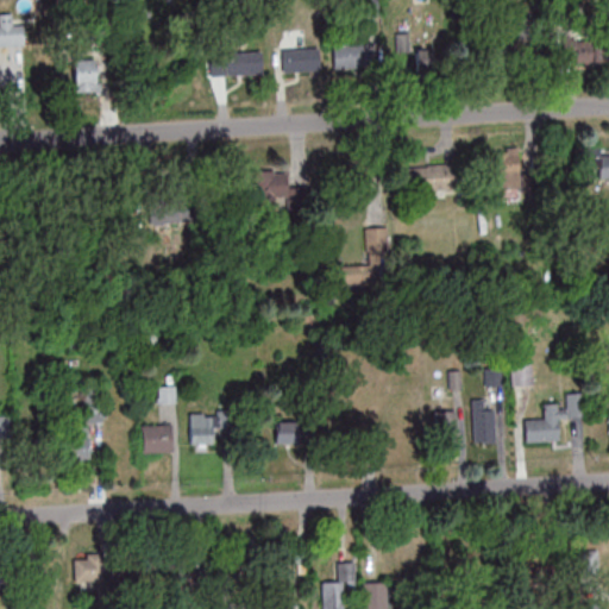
[(376,14),(376,1),(365,1),(365,14),(376,14)]
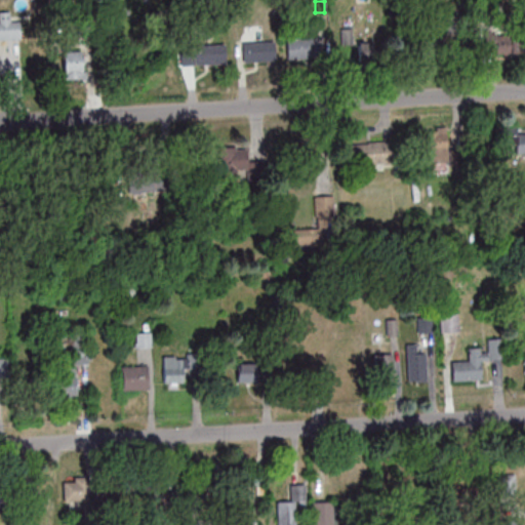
[(0,39),(19,39),(19,19),(10,19),(10,11),(0,11),(0,21),(0,39)]
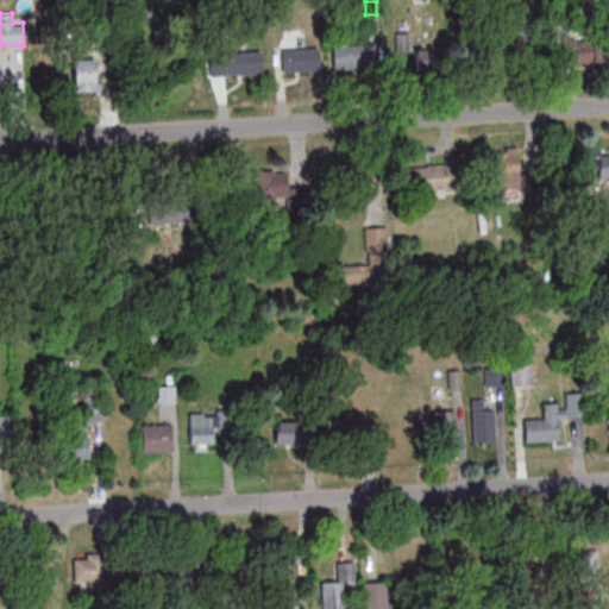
[(527,60),(527,24),(482,24),(482,60),(527,60)]
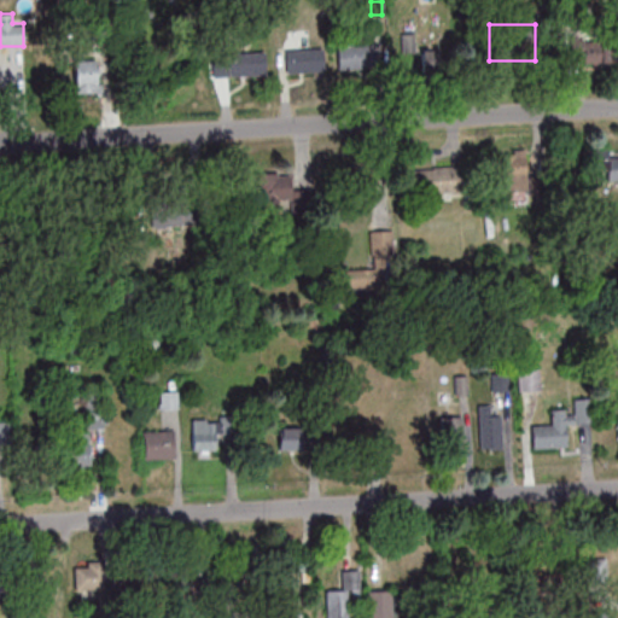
[(576,40),(612,38),(613,60),(577,63),(576,40)]
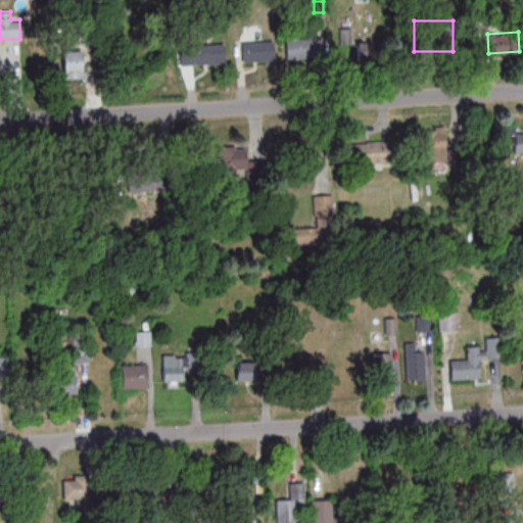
[(341,65),(383,65),(383,37),(341,37),(341,65)]
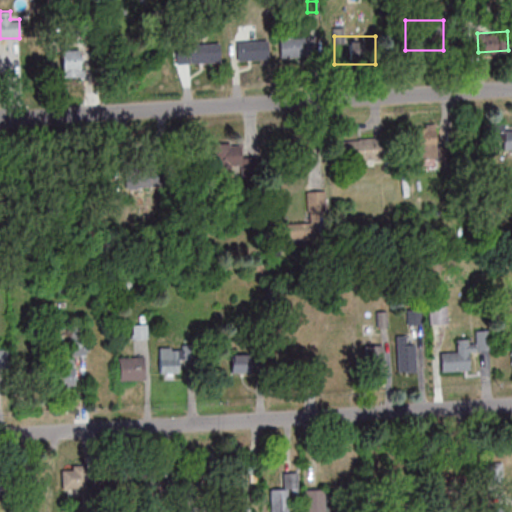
[(277,39),(307,37),(308,56),(278,58),(277,39)]
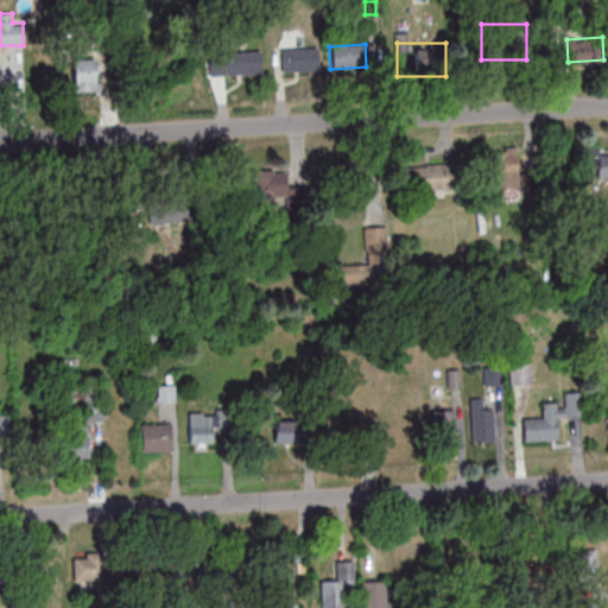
[(278,49),(314,48),(315,70),(279,71),(278,49)]
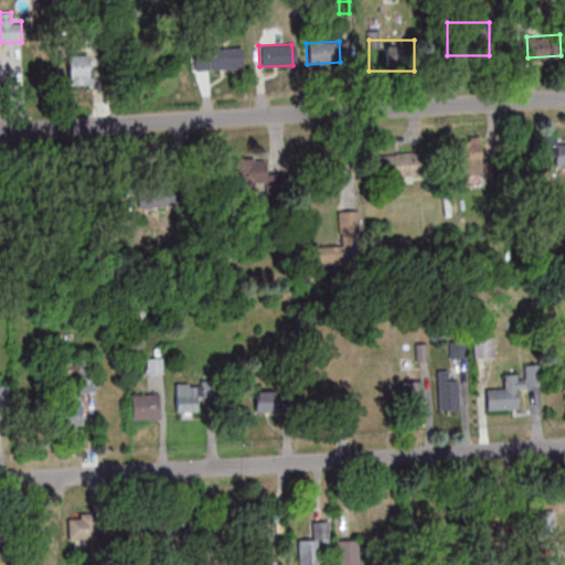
[(205,49),(238,46),(240,67),(206,70),(205,49)]
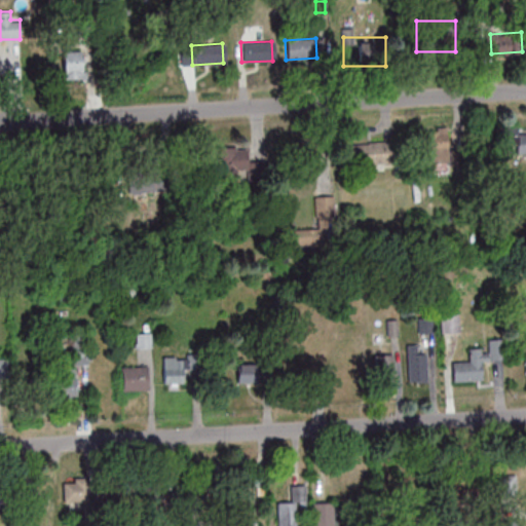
[(82,51),(64,51),(64,78),(82,78),(82,51)]
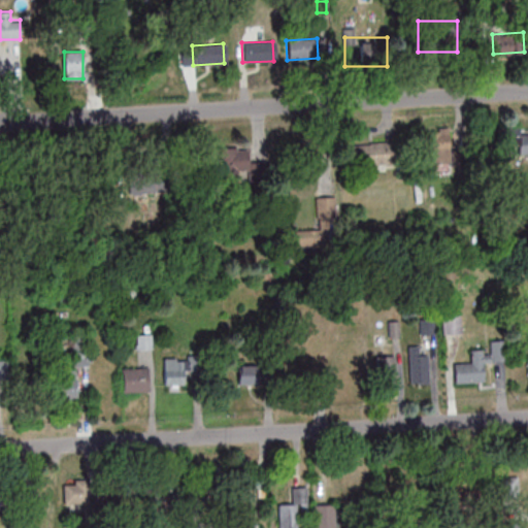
[(493,128),(524,126),(525,145),(494,147),(493,128)]
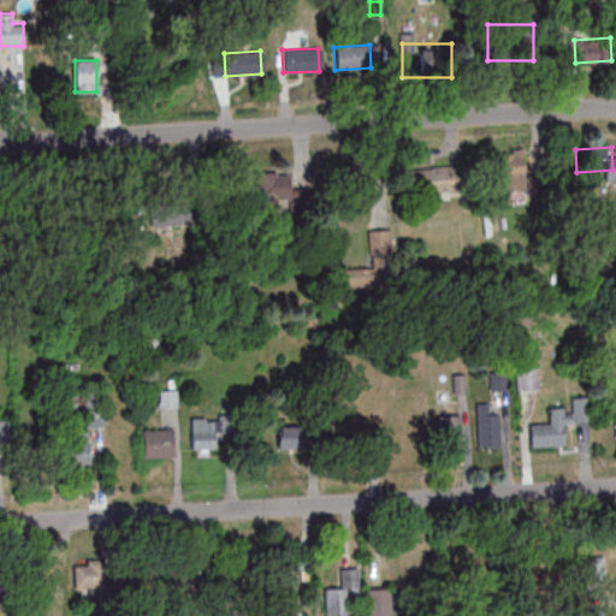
[(525,189),(525,149),(502,149),(502,189),(525,189)]
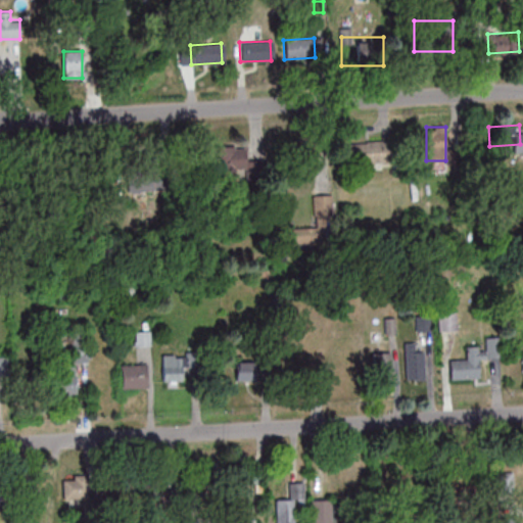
[(347,143),(378,141),(379,160),(348,162),(347,143)]
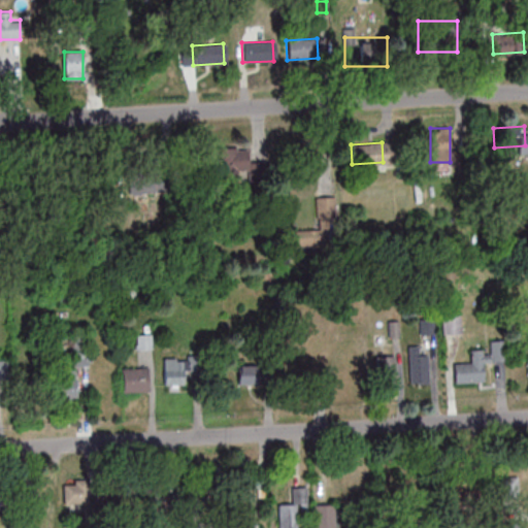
[(335,146),(321,144),(320,158),(334,160),(335,146)]
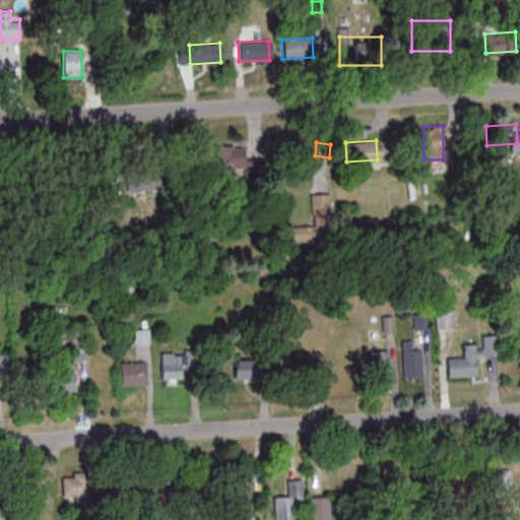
[(203,147),(234,145),(235,165),(204,167),(203,147)]
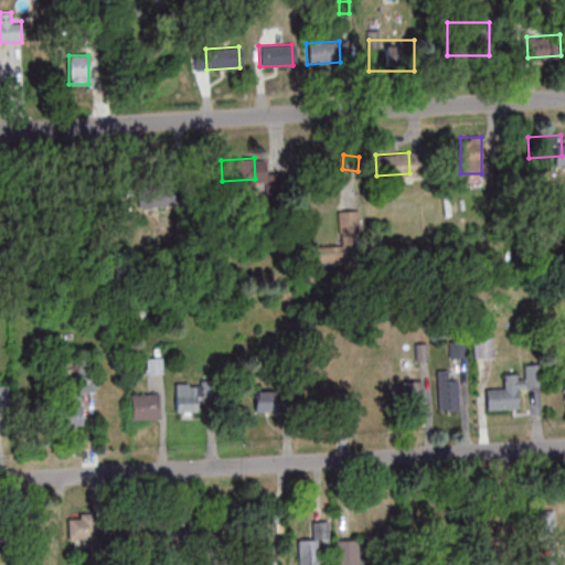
[(134,185),(167,183),(168,204),(135,206),(134,185)]
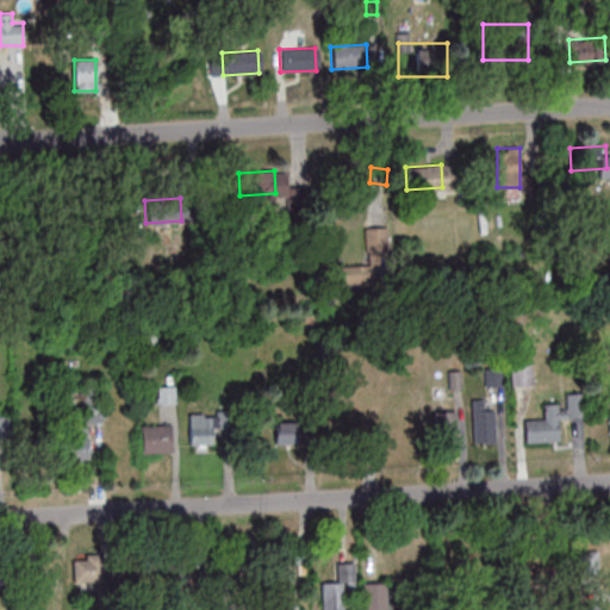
[(387,228),(366,228),(366,256),(387,256),(387,228)]
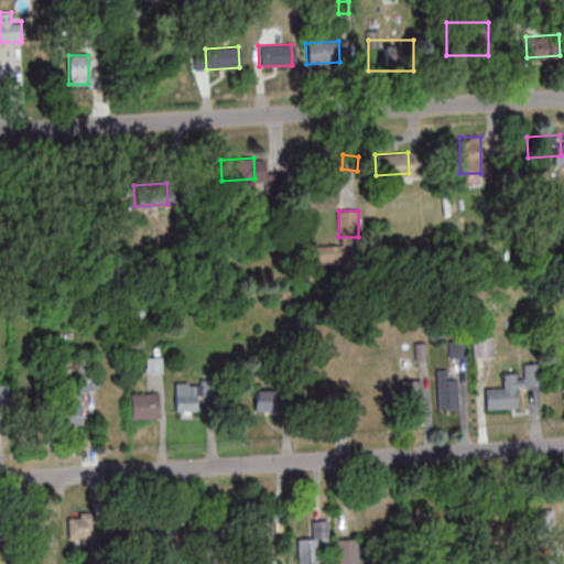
[(492,356),(492,335),(473,335),(473,356),(492,356)]
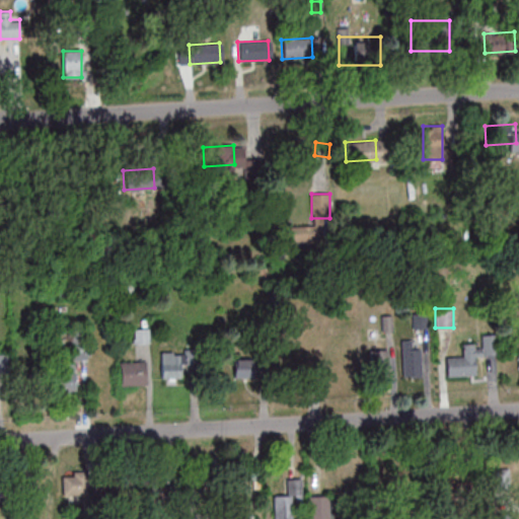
[(427,327),(427,314),(414,314),(414,327),(427,327)]
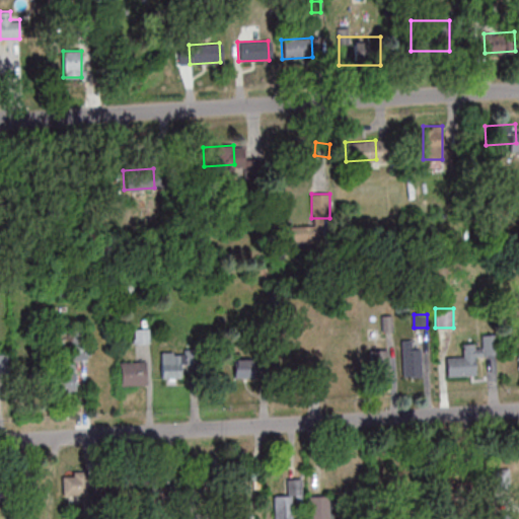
[(71,360),(86,360),(86,335),(71,335),(71,360)]
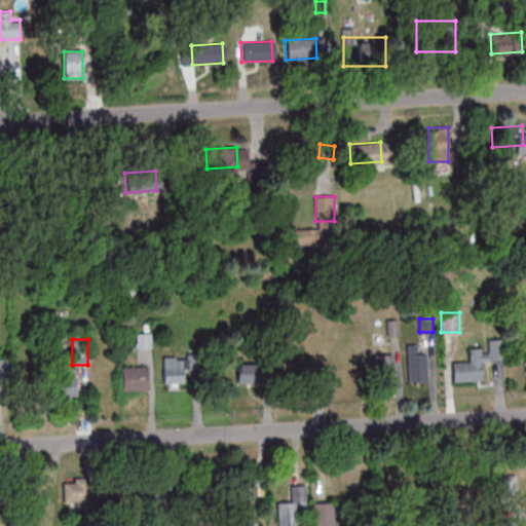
[(427,381),(426,352),(417,352),(417,344),(408,344),(408,381),(427,381)]
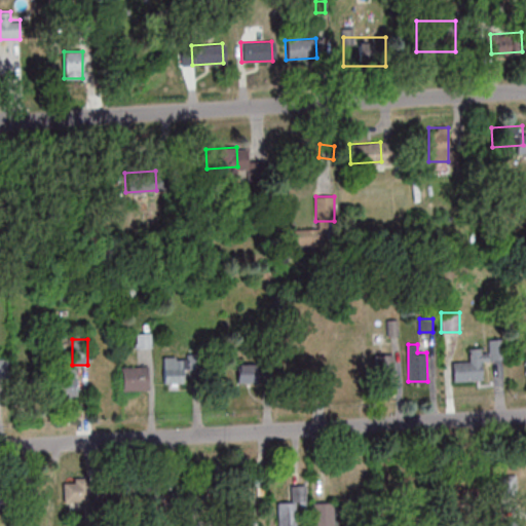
[(395,382),(395,354),(376,354),(376,382),(395,382)]
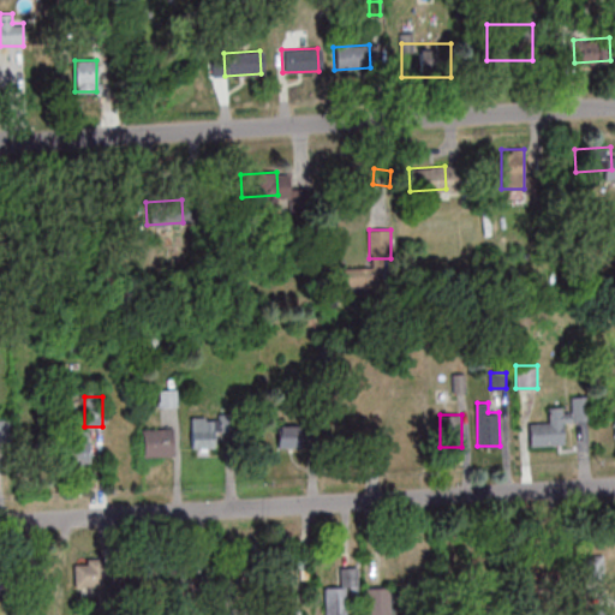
[(191,448),(214,448),(214,416),(191,416),(191,448)]
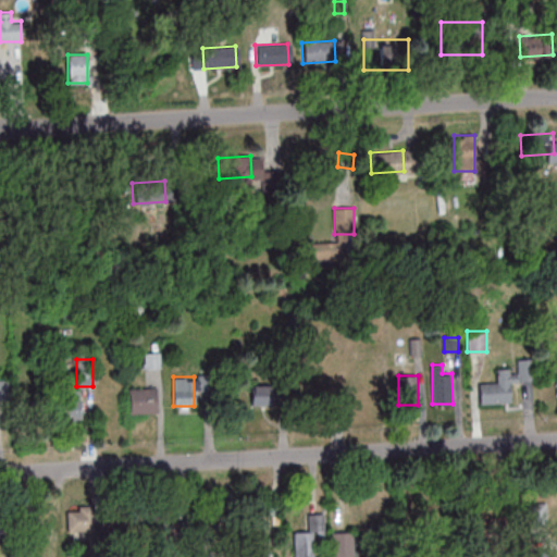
[(474,383),(507,382),(508,403),(475,405),(474,383)]
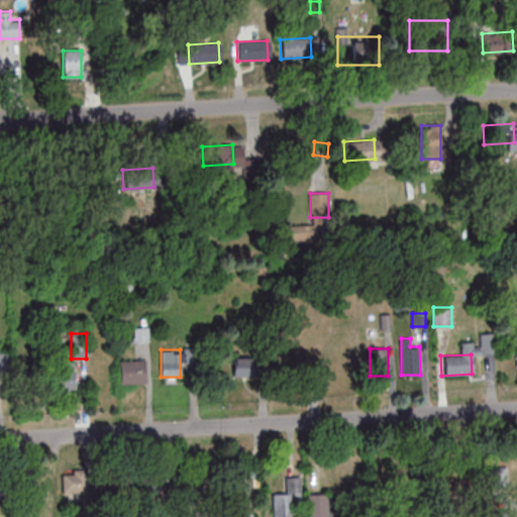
[(234,356),(234,375),(268,375),(268,356),(234,356)]
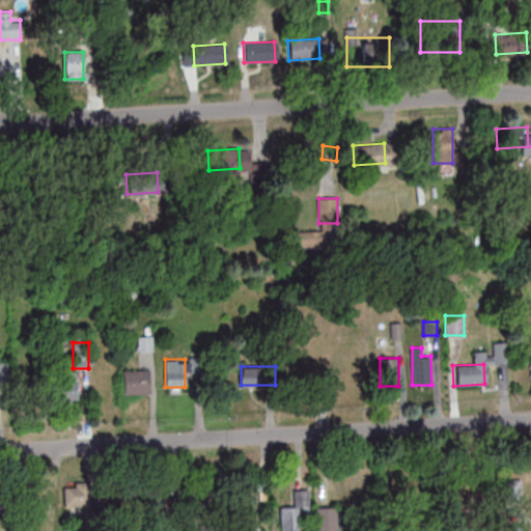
[(124,370),(124,394),(149,394),(149,370),(124,370)]
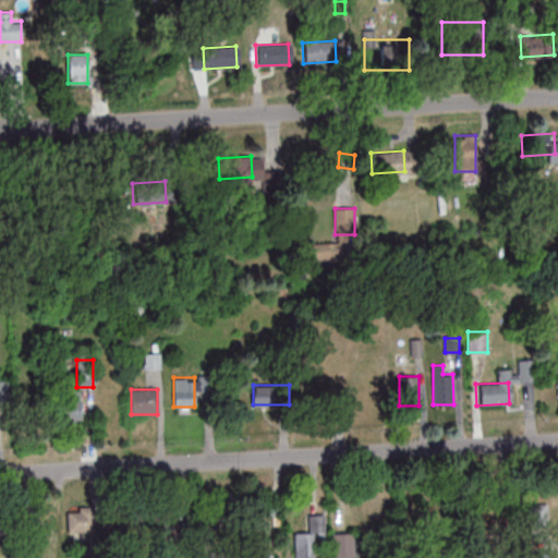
[(80,390),(57,390),(57,422),(80,422),(80,390)]
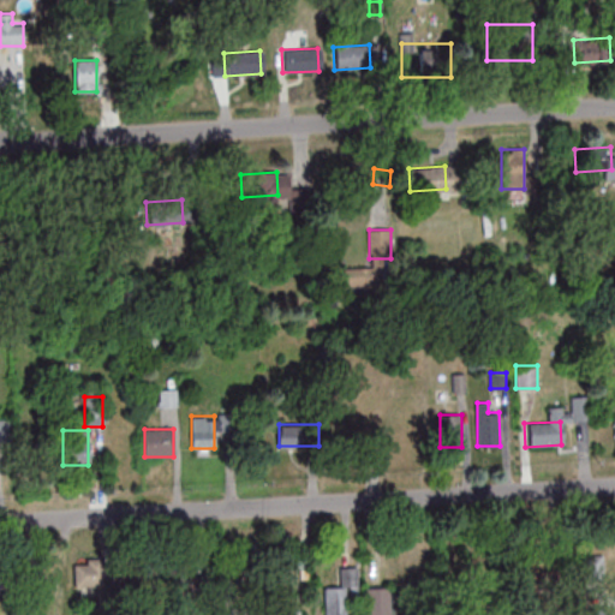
[(603,555),(583,555),(583,580),(603,580),(603,555)]
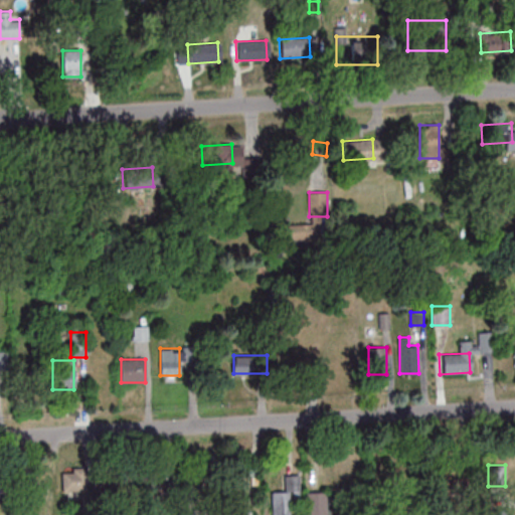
[(88,490),(88,468),(62,468),(62,490),(88,490)]
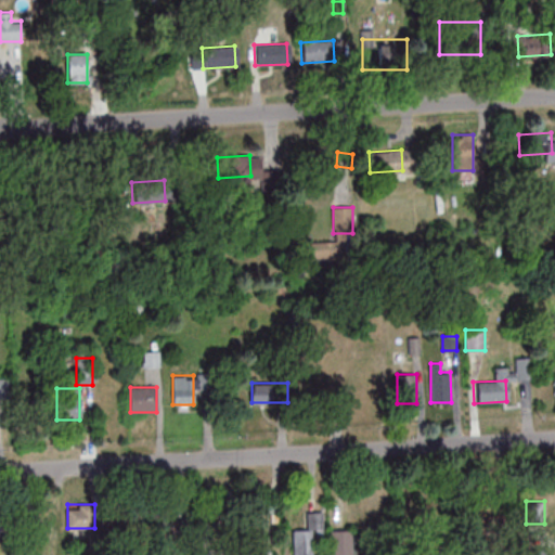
[(56,537),(56,508),(28,508),(28,537),(56,537)]
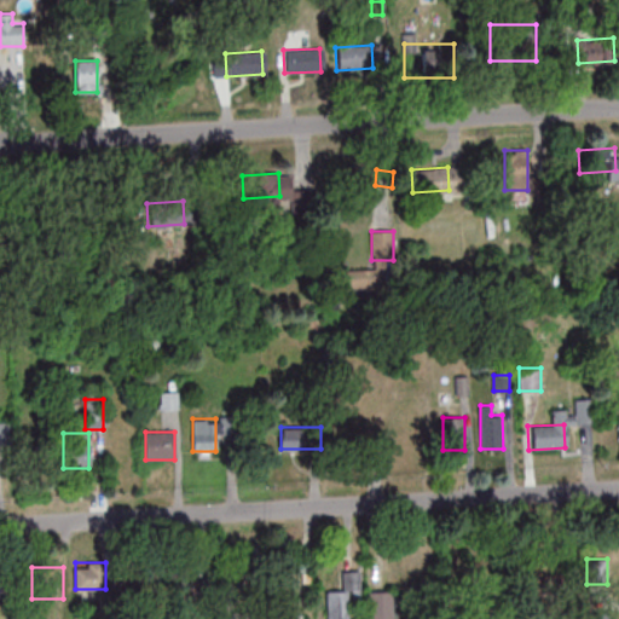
[(328,590),(327,618),(354,618),(354,571),(342,571),(342,590),(328,590)]
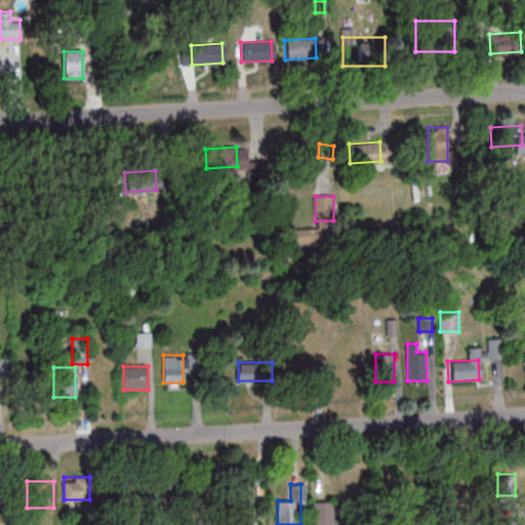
[(101,498),(114,498),(114,487),(101,487),(101,498)]
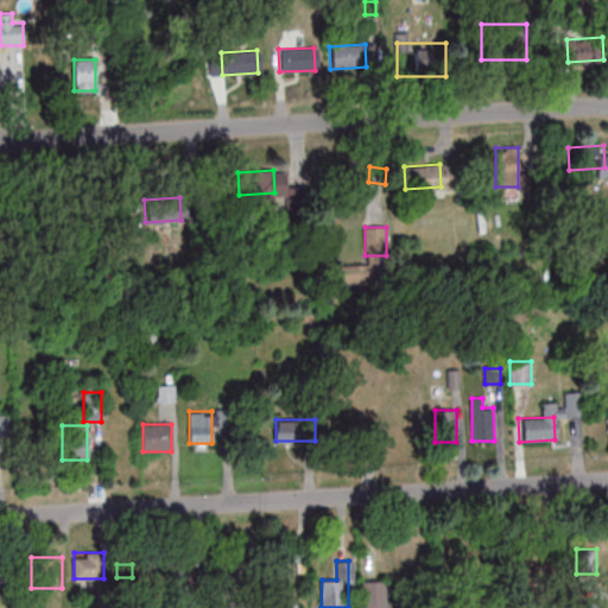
[(386,607),(387,580),(363,580),(363,607),(386,607)]
